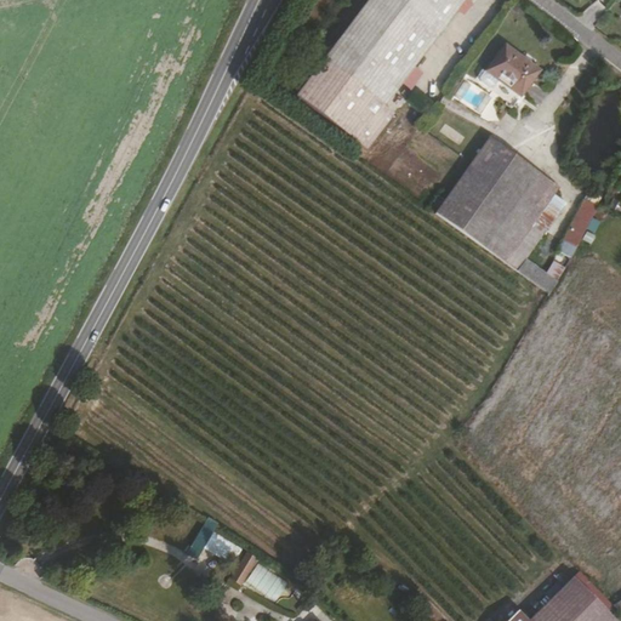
[(385,109),(468,0),(374,0),(296,102),(365,155),(394,117),(385,109)]
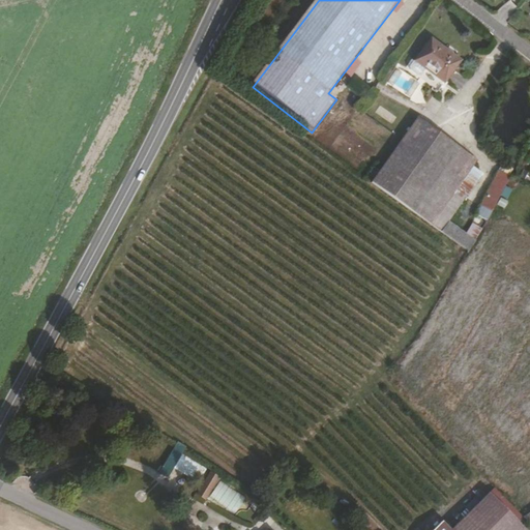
[(446,84),(462,62),(431,40),(415,62),(428,70),(446,84)]
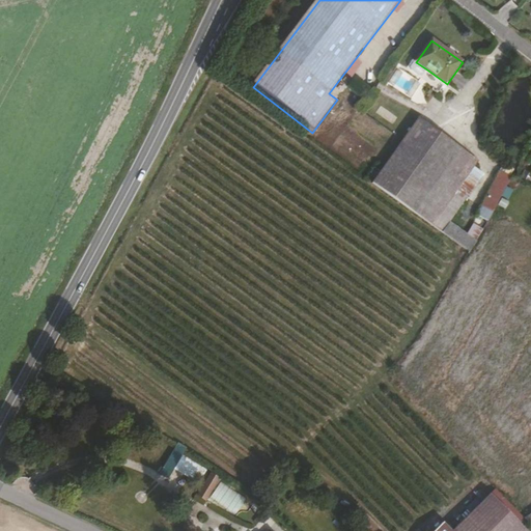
[(421,80),(428,71),(416,62),(410,72),(421,80)]
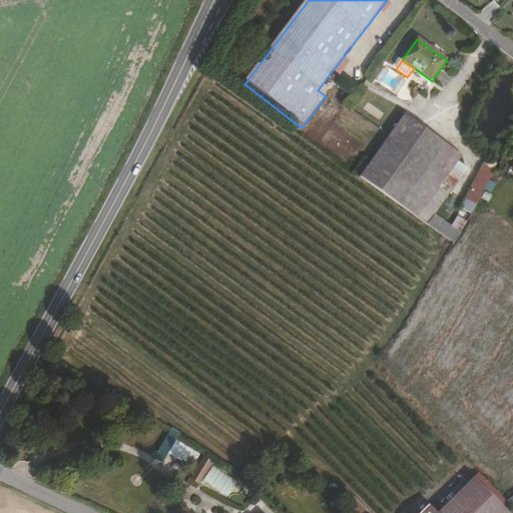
[(410,85),(387,68),(377,81),(401,98),(410,85)]
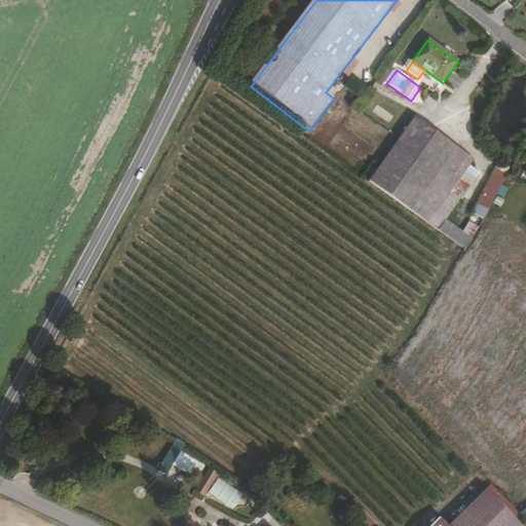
[(428,222),(453,186),(463,192),(479,172),(468,164),(474,158),(414,117),(370,181),(428,222)]
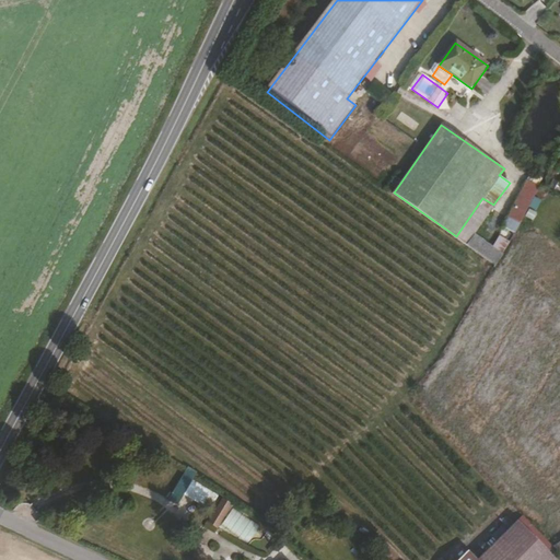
[(521,221),(539,184),(527,177),(509,214),(521,221)]
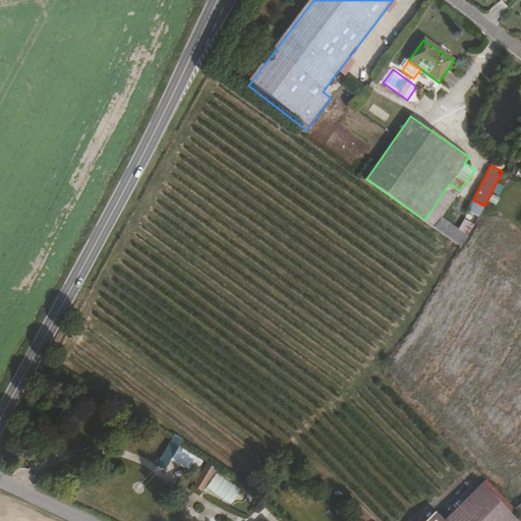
[(467,236),(441,218),(459,190),(449,184),(424,220),(461,246),(467,236)]
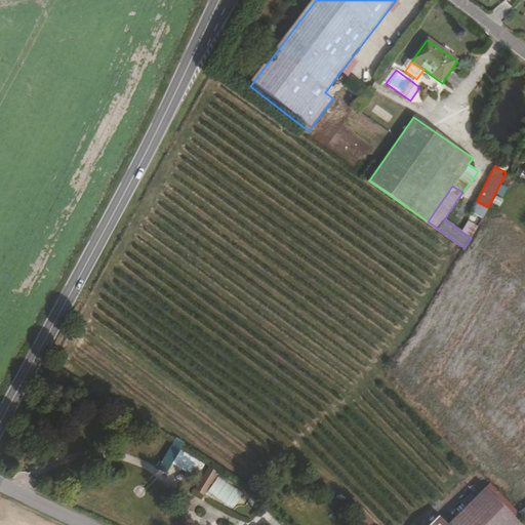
[(200,471),(204,465),(178,452),(172,466),(191,475),(195,469),(200,471)]
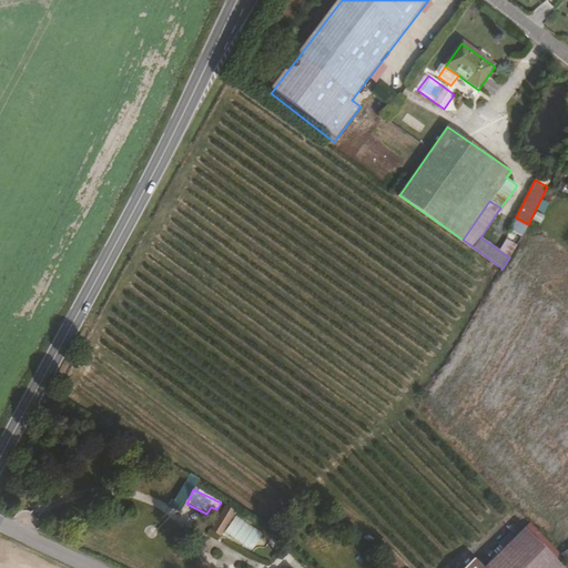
[(233,521),(237,515),(230,508),(224,515),(233,521)]
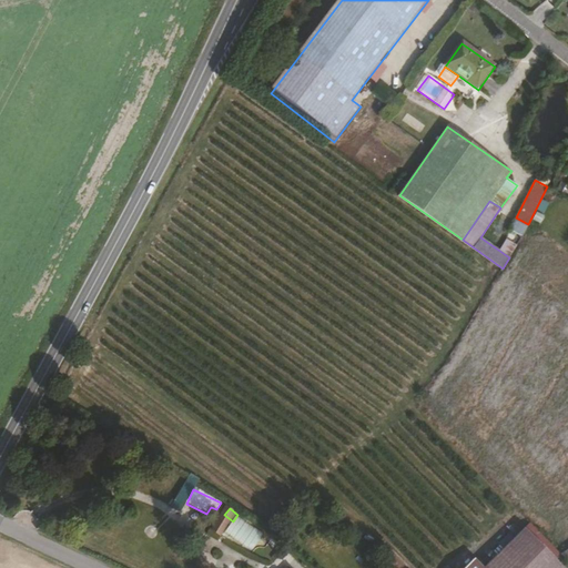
[(222,536),(233,521),(224,515),(213,530),(222,536)]
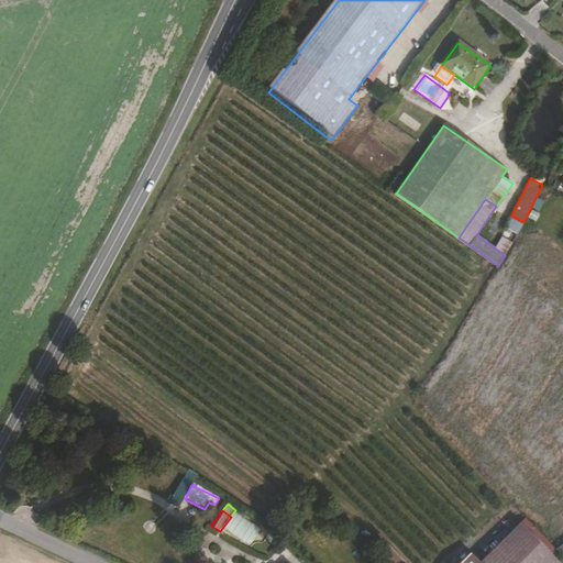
[(537,562),(542,559),(515,531),(481,562),(537,562)]
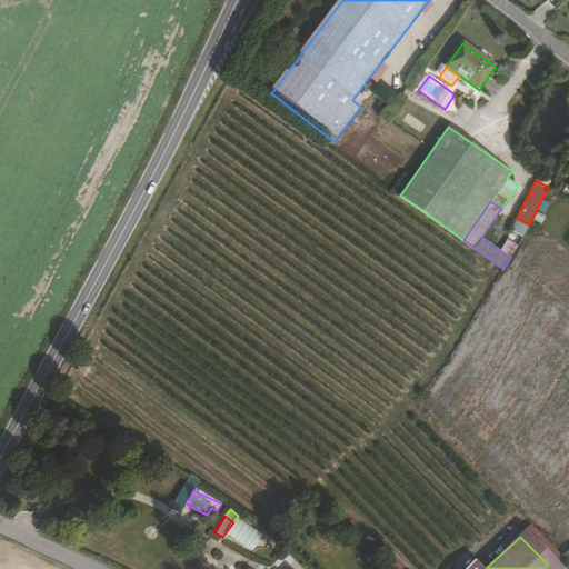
[(565,568),(568,568),(568,555),(558,562),(565,568)]
